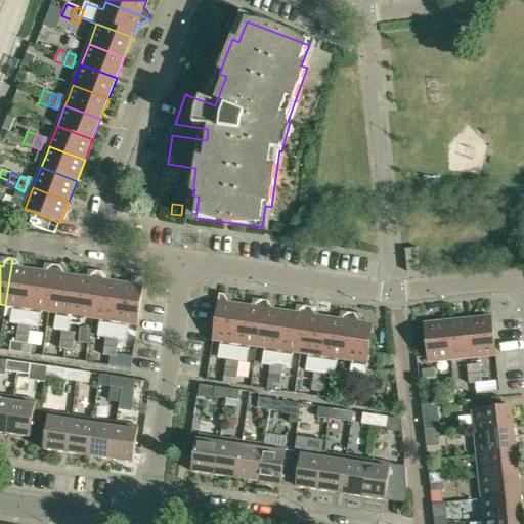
[(15,260),(12,259),(5,305),(13,306),(10,323),(18,324),(25,325),(26,317),(33,270),(18,268),(19,264),(15,260)]
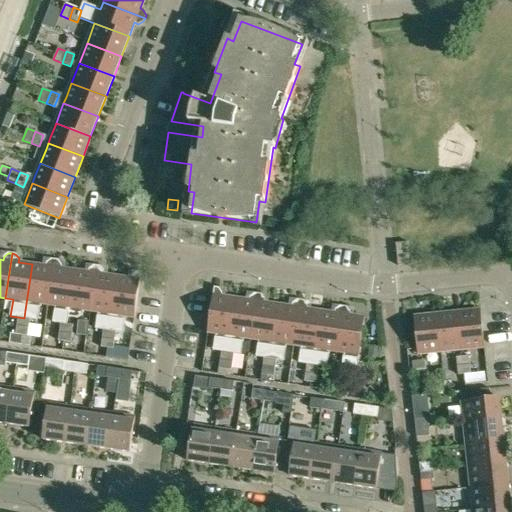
[(42,266),(32,264),(25,310),(24,318),(30,319),(38,320),(41,303),(48,304),(55,260),(51,259),(46,263),(46,266),(42,266)]
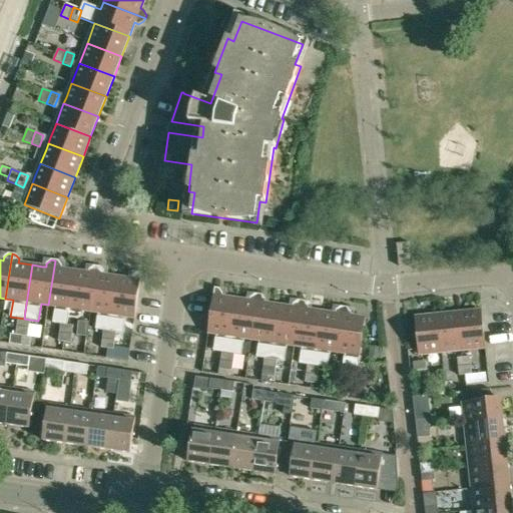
[(58,261),(55,261),(48,305),(56,306),(53,323),(61,324),(67,325),(68,318),(75,272),(61,270),(62,266),(58,261)]
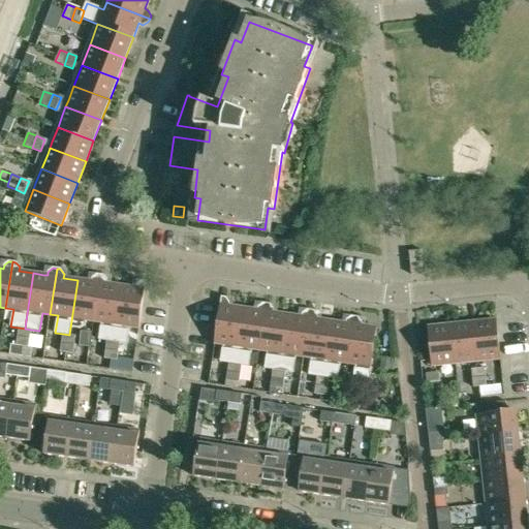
[(94,321),(100,275),(97,274),(92,278),(92,282),(78,280),(70,328),(80,329),(85,324),(86,319),(94,321)]
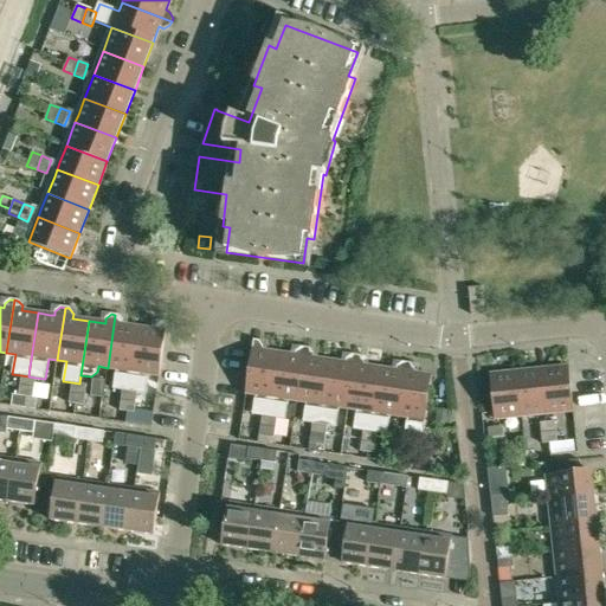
[(120,315),(115,315),(108,368),(116,369),(114,388),(122,389),(129,391),(131,382),(140,328),(123,326),(123,321),(120,315)]
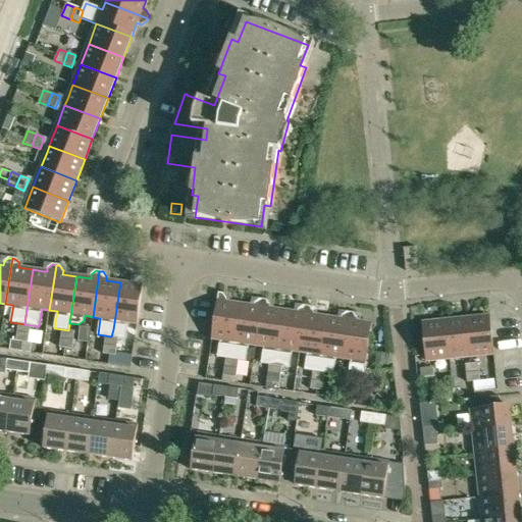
[(111,336),(118,337),(125,338),(128,322),(137,323),(144,277),(140,277),(135,280),(134,284),(129,284),(120,282),(113,329),(111,336)]
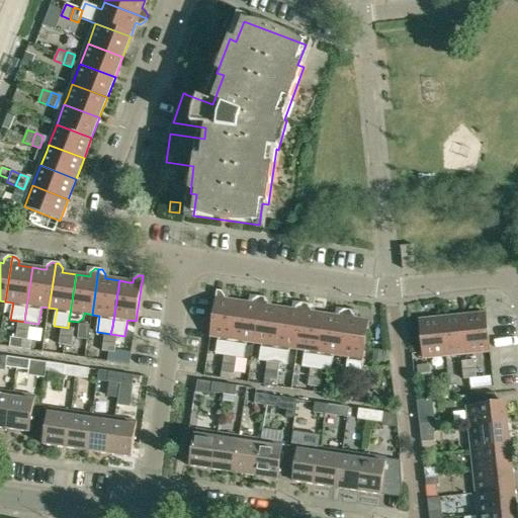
[(232,349),(238,303),(225,300),(225,296),(222,291),(217,290),(210,336),(219,337),(217,354),(224,355),(231,356),(232,349)]
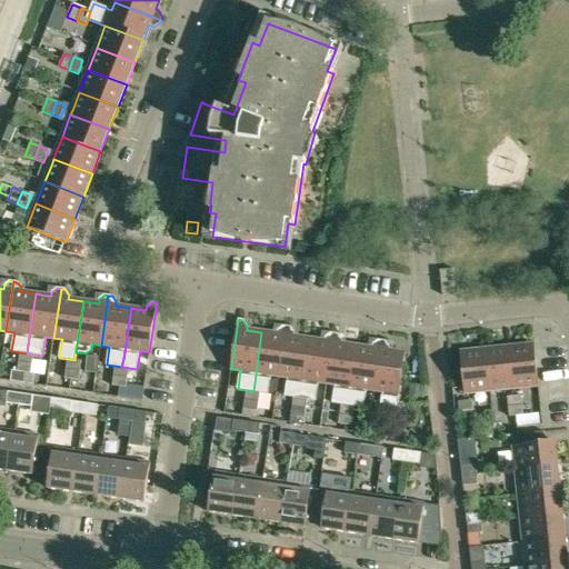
[(261,332),(255,383),(253,391),(260,392),(268,393),(271,375),(279,376),(287,327),(283,326),(278,330),(277,335),(272,333),(261,332)]
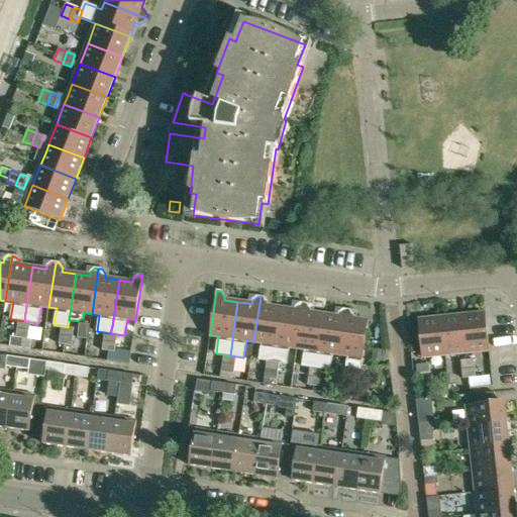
[(274,354),(281,308),(267,306),(268,302),(264,297),(261,297),(253,341),(262,343),(259,359),(267,360),(273,362),(274,354)]
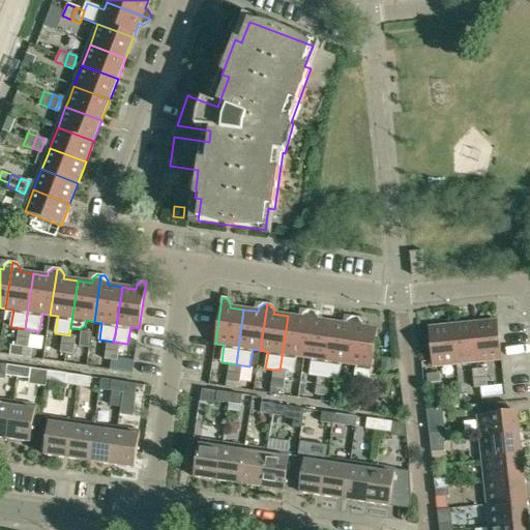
[(297,356),(304,357),(312,311),(307,311),(303,314),(302,318),(288,316),(281,363),(280,371),(287,372),(294,373),(297,356)]
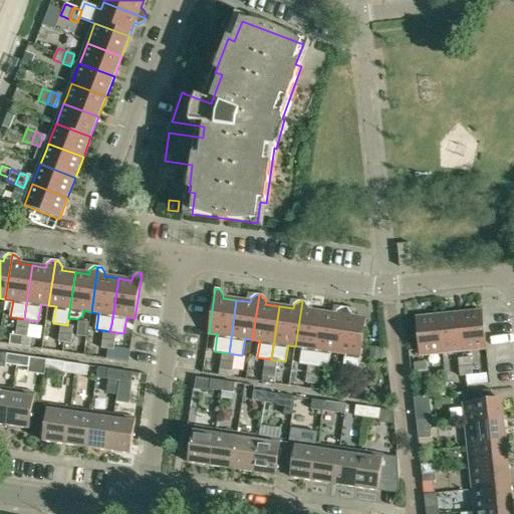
[(309,306),(305,302),(302,301),(295,346),(303,347),(300,364),(308,365),(314,366),(315,358),(322,312),(308,310),(309,306)]
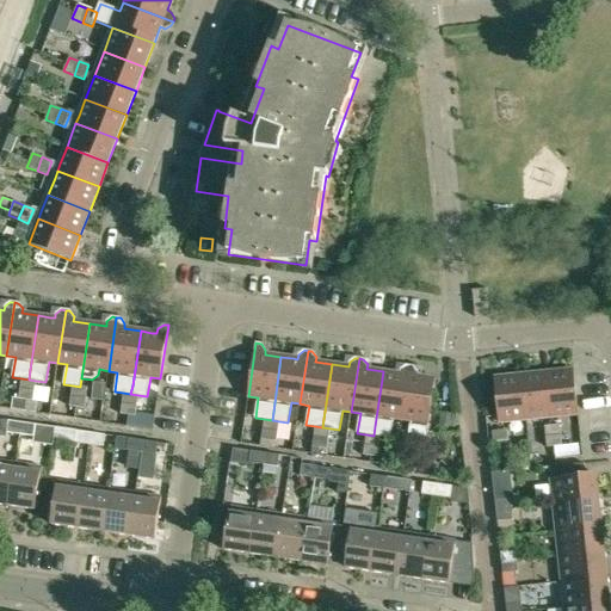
[(409,366),(406,365),(400,370),(400,374),(383,371),(375,426),(374,436),(381,437),(390,438),(393,418),(402,419),(409,366)]
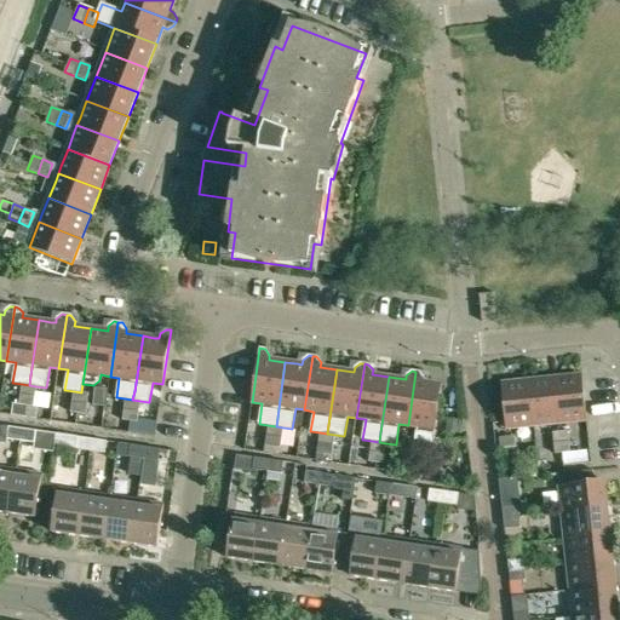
[(424,448),(432,449),(441,385),(424,383),(424,378),(420,372),(415,372),(408,425),(417,426),(414,447),(424,448)]
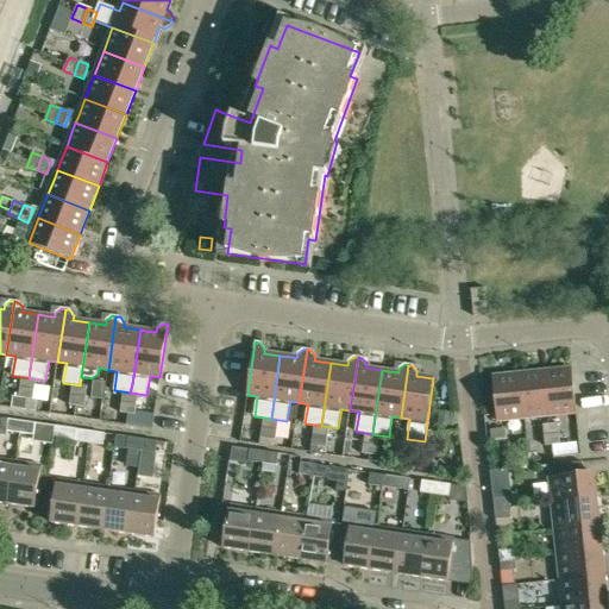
[(571,369),(547,371),(552,415),(576,413),(571,369)]
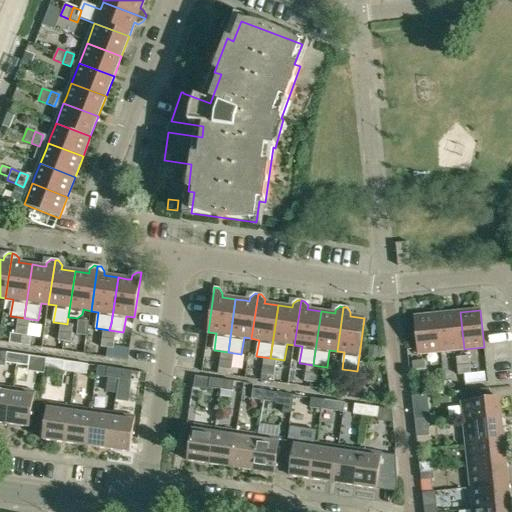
[(442,352),(464,349),(460,312),(438,314),(442,352)]
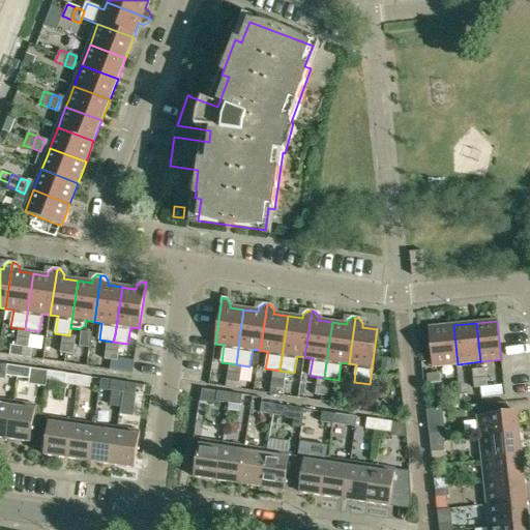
[(458,364),(453,325),(429,328),(433,366),(458,364)]
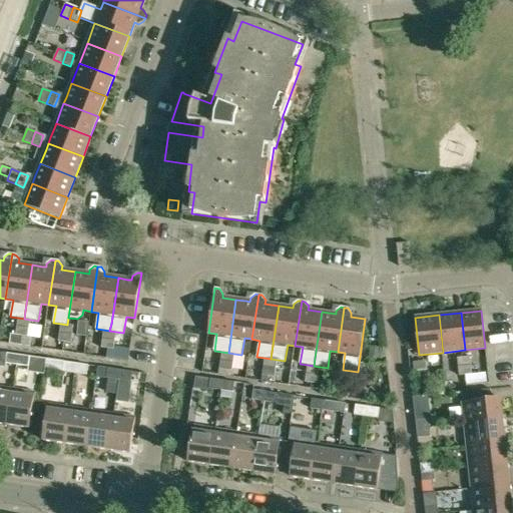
[(18,318),(17,327),(29,328),(30,320),(24,319),(18,318)]
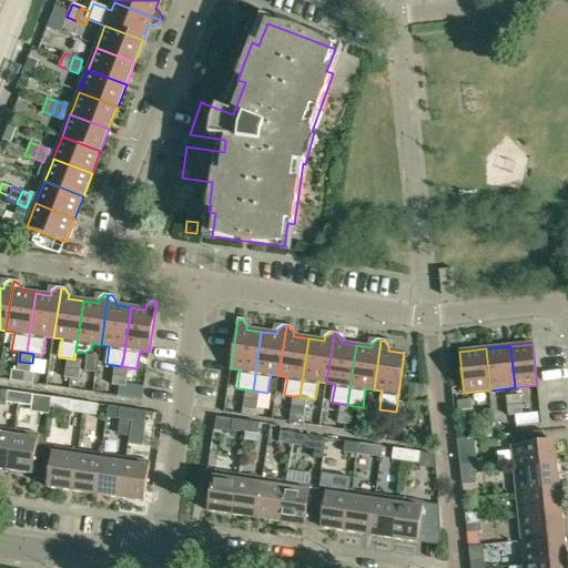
[(66,368),(80,371),(81,361),(74,359),(68,358),(66,368)]
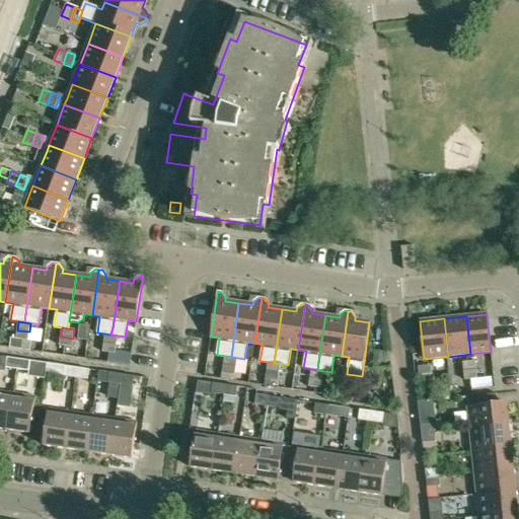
[(28,341),(29,331),(17,330),(15,339),(10,339),(9,348),(20,350),(22,340),(28,341)]
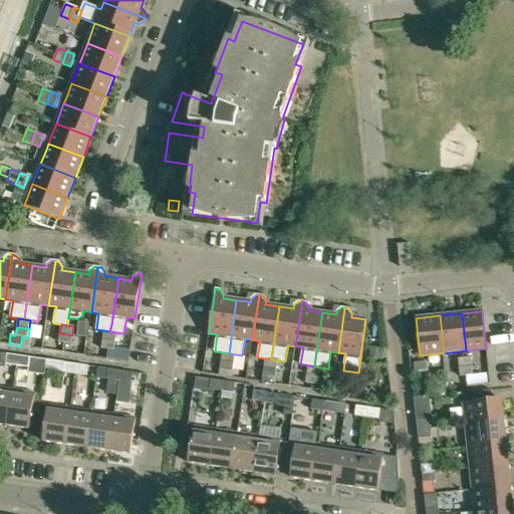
[(102,339),(114,341),(116,332),(109,331),(103,330),(102,339)]
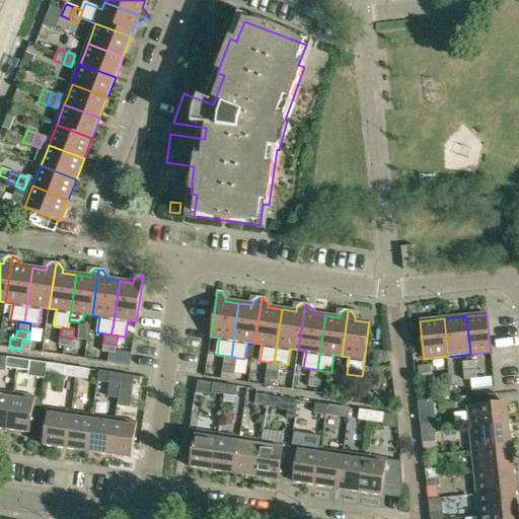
[(73,339),(60,337),(59,346),(71,347),(73,339)]
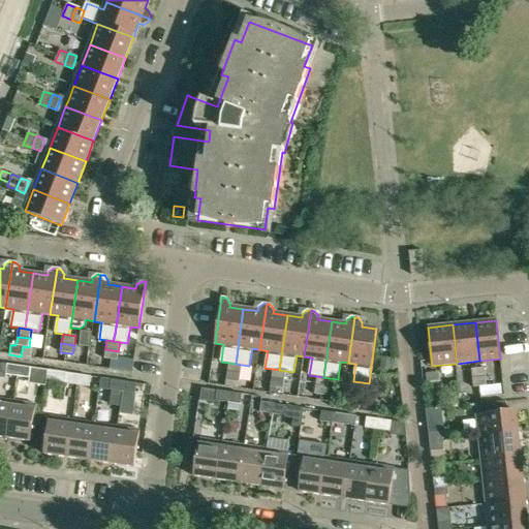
[(29,347),(23,346),(21,356),(31,358),(32,348),(29,347)]
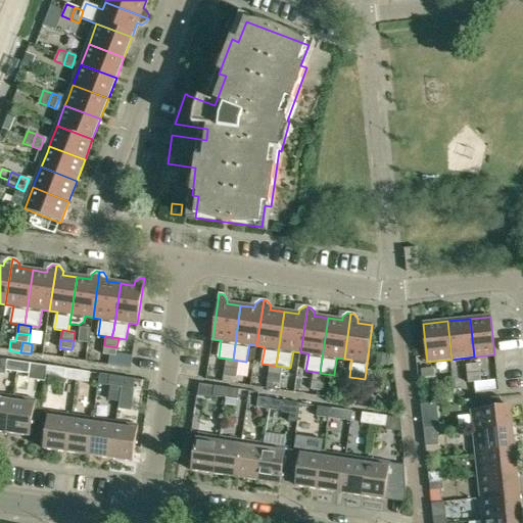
[(115,357),(116,347),(104,345),(103,354),(115,357)]
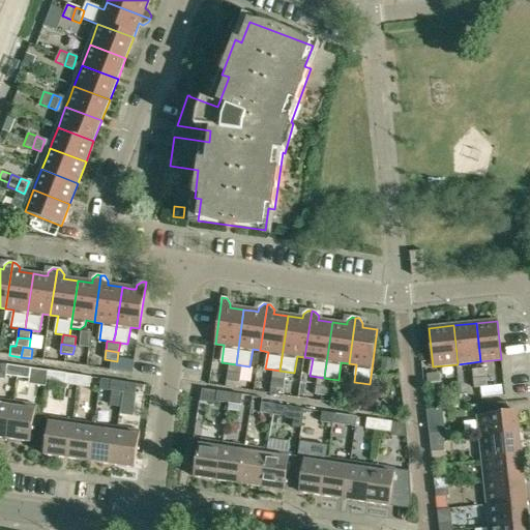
[(382,359),(381,370),(391,371),(393,360),(382,359)]
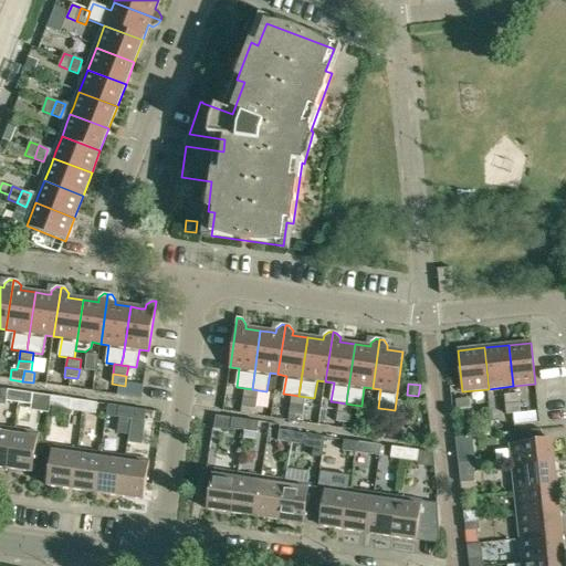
[(243,398),(258,400),(259,390),(252,389),(244,388),(243,398)]
